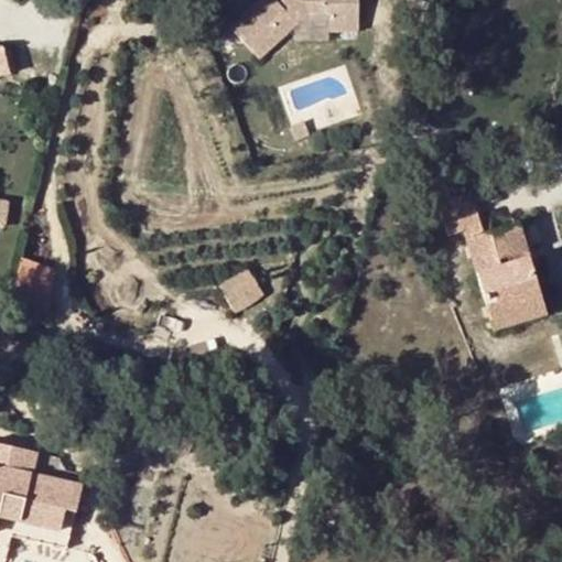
[(239,23),(245,20),(256,40),(309,10),(330,11),(358,10),(358,0),(239,0),(229,6),(239,23)]
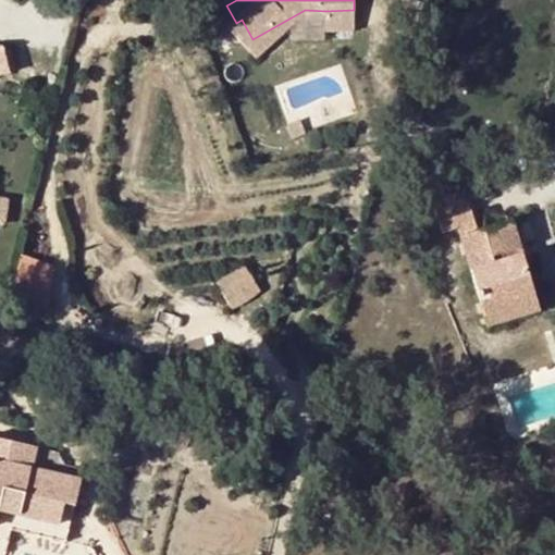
[(325,28),(354,29),(354,10),(325,11),(325,28)]
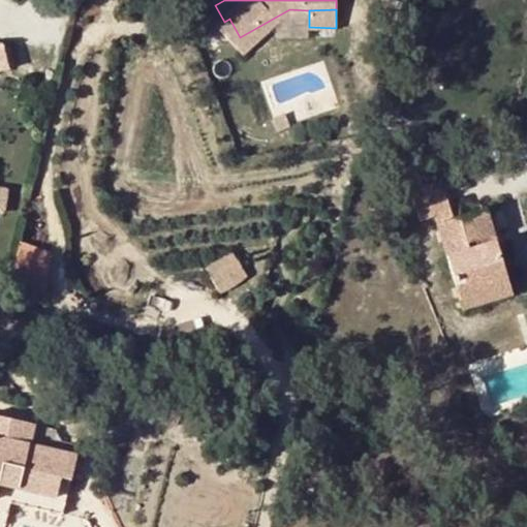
[(224,22),(235,40),(240,37),(229,19),(224,22)]
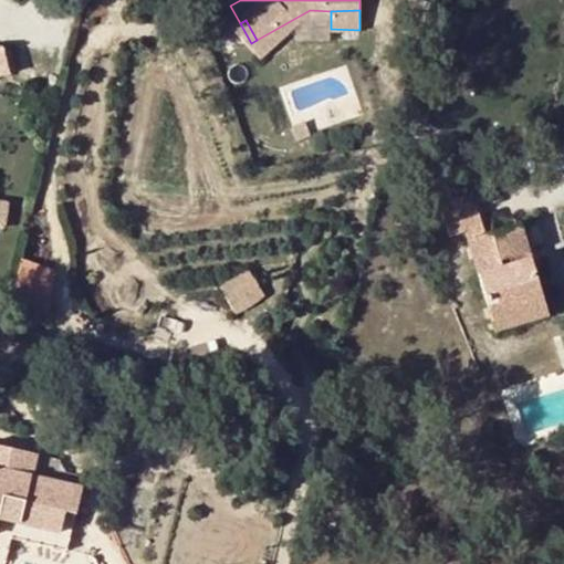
[(0,75),(10,73),(3,48),(0,47),(0,75)]
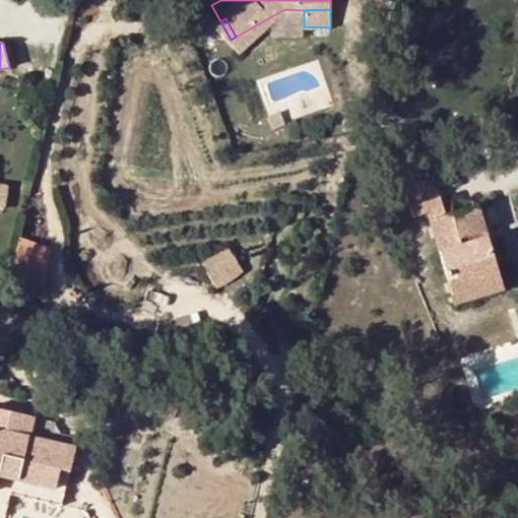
[(434,175),(404,185),(413,215),(428,211),(454,295),(495,281),(486,258),(495,255),(489,239),(487,231),(493,229),(484,204),(447,215),(434,175)]
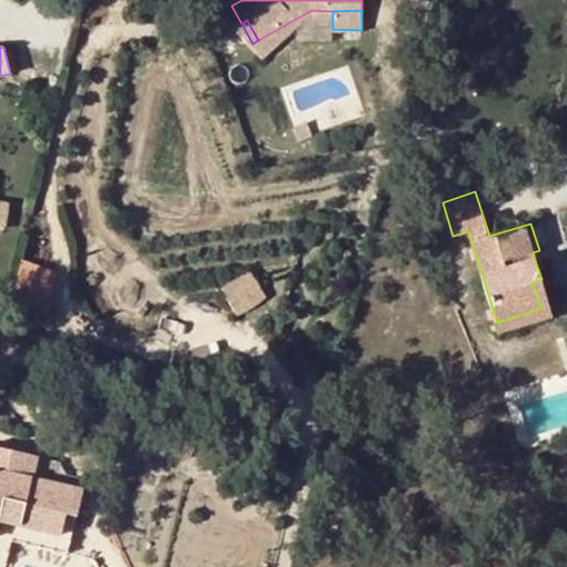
[(9,204),(0,201),(0,227),(6,228),(9,204)]
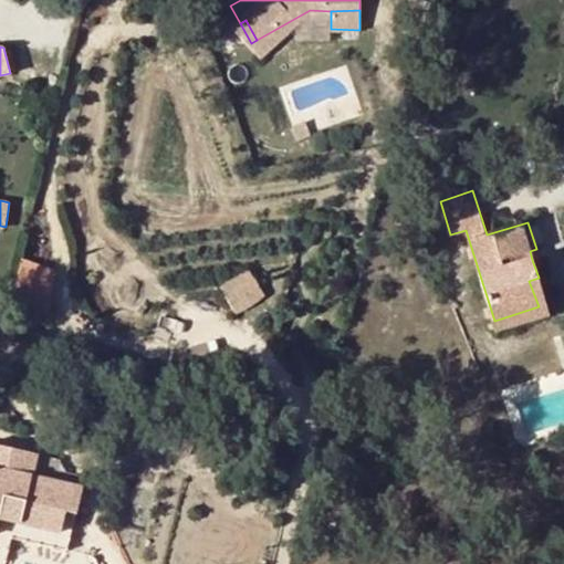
[(532,260),(539,258),(536,249),(530,251),(532,260)]
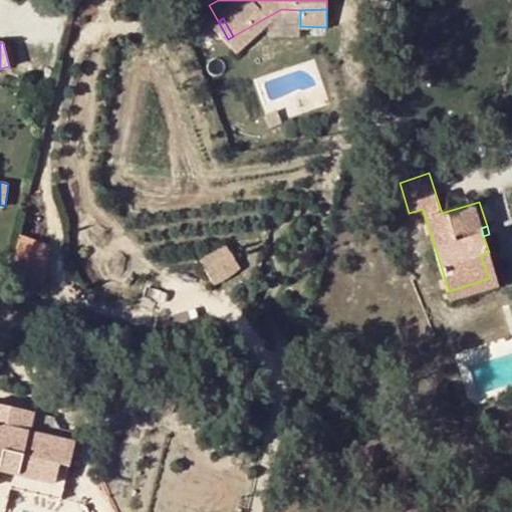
[(20,231),(10,277),(46,284),(55,239),(20,231)]
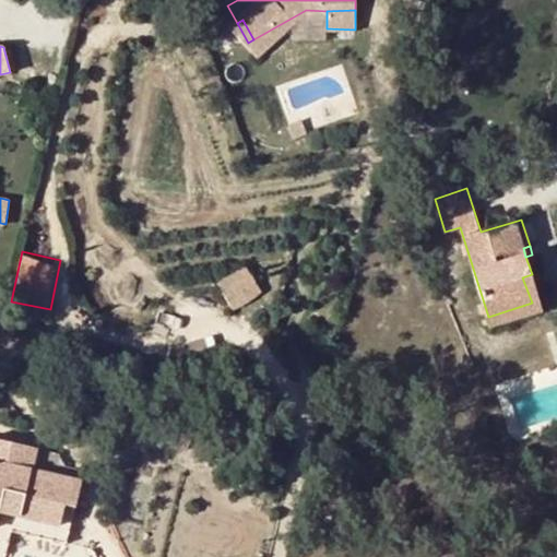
[(245,265),(217,283),(235,310),(262,292),(245,265)]
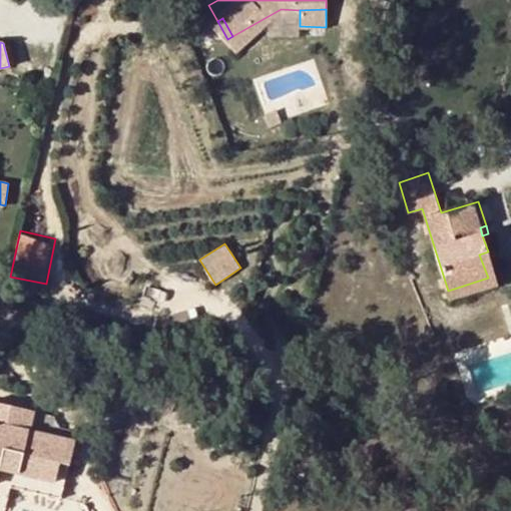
[(451,301),(499,285),(488,251),(479,254),(488,278),(448,291),(451,301)]
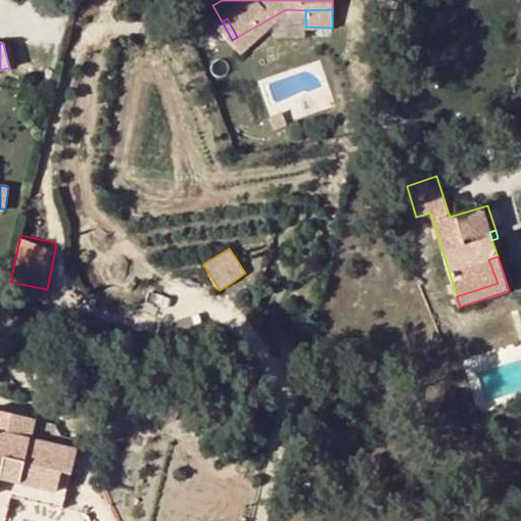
[(0,507),(7,509),(10,496),(62,509),(76,450),(30,437),(34,419),(0,411),(0,507)]
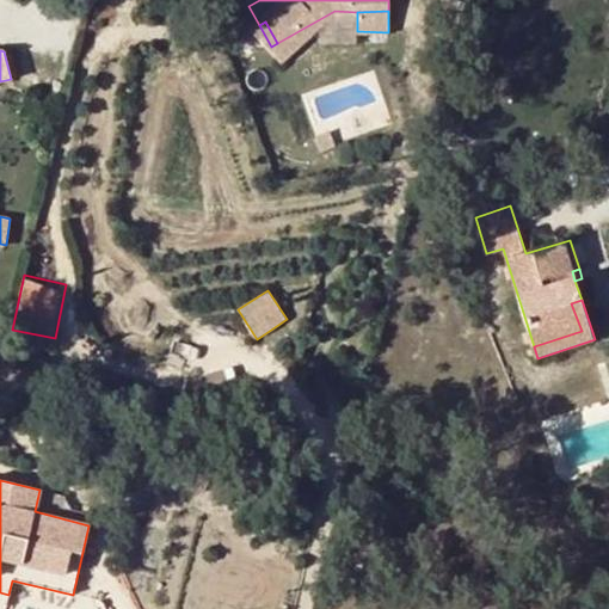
[(40,508),(71,512),(74,491),(42,486),(40,508)]
